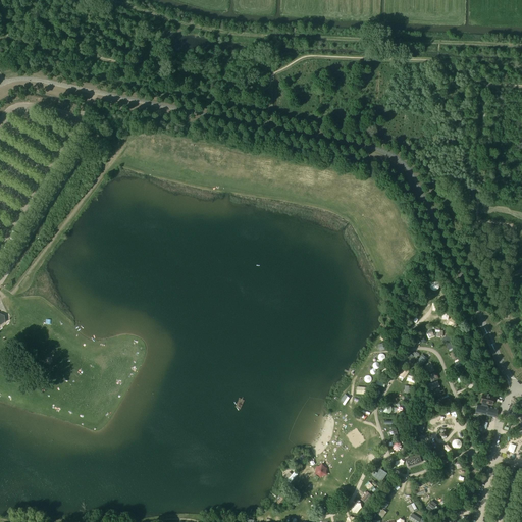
[(414,352),(411,358),(423,365),(426,359),(414,352)]
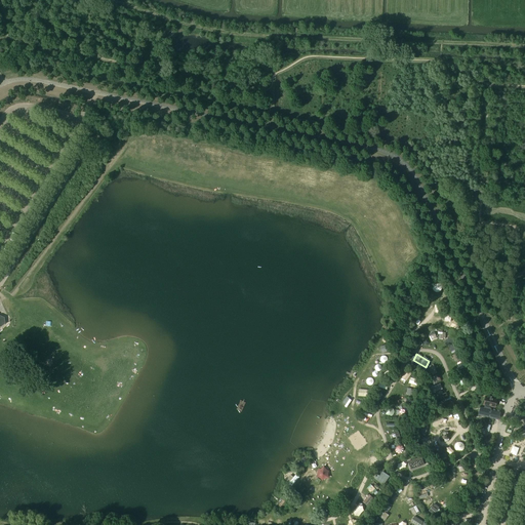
[(432,366),(426,370),(429,375),(435,371),(432,366)]
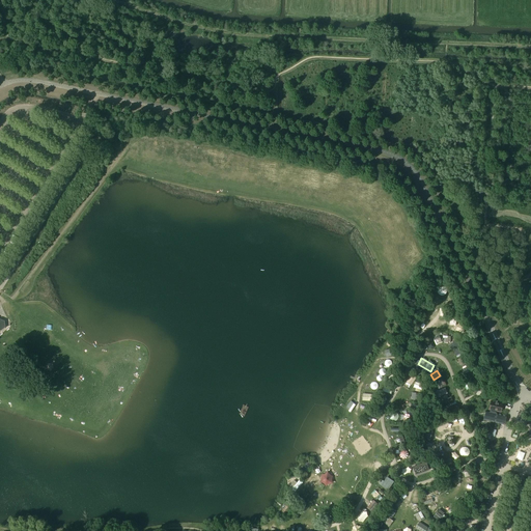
[(410,375),(404,384),(410,387),(415,380),(410,375)]
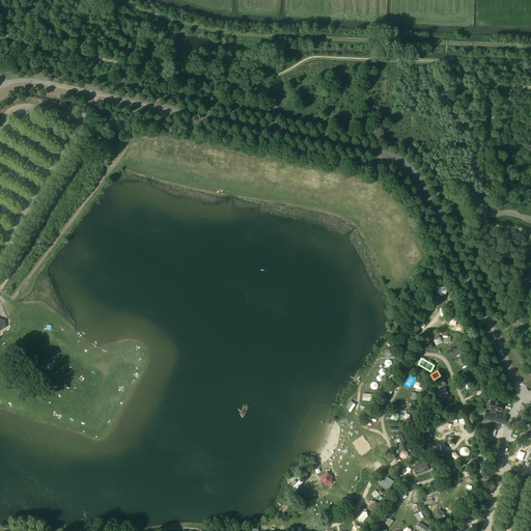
[(441,403),(451,400),(448,393),(439,397),(441,403)]
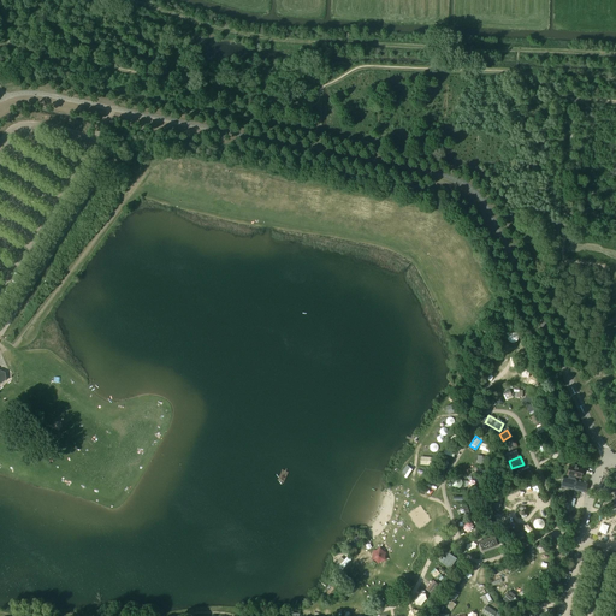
[(564,477),(562,487),(585,493),(587,483),(575,479),(575,477),(580,478),(582,468),(570,465),(568,475),(569,475),(568,478),(564,477)]
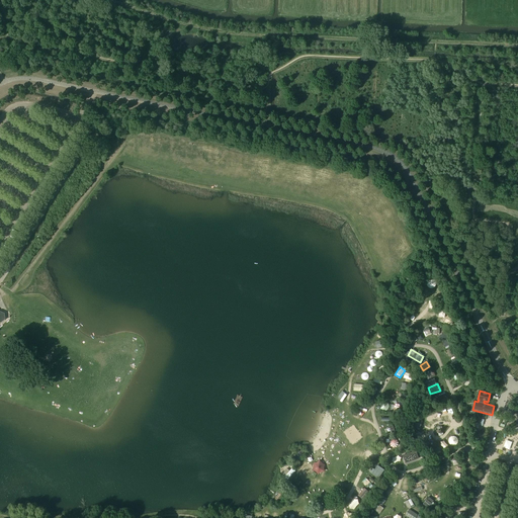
[(449,436),(449,445),(456,445),(457,436),(449,436)]
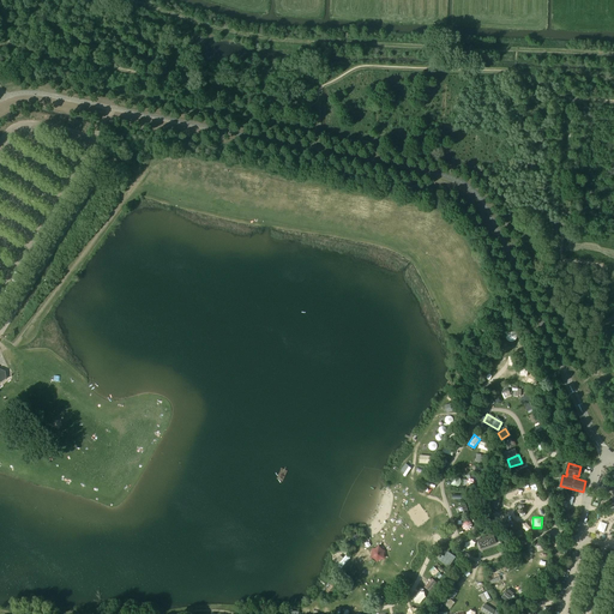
[(461,529),(470,530),(470,521),(462,519),(461,529)]
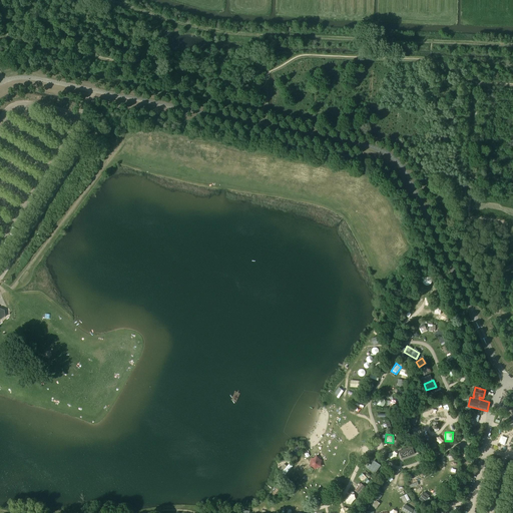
[(501,436),(499,443),(505,445),(507,437),(501,436)]
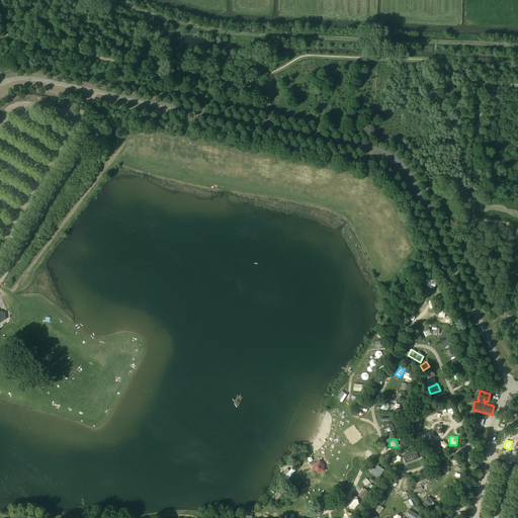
[(403,455),(406,463),(418,458),(416,451),(403,455)]
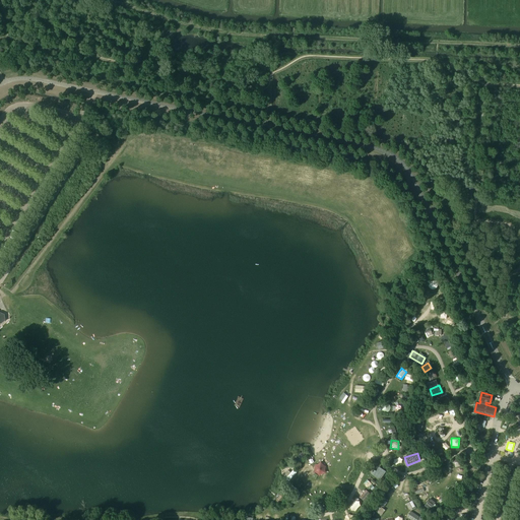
[(373,475),(380,479),(386,471),(379,466),(373,475)]
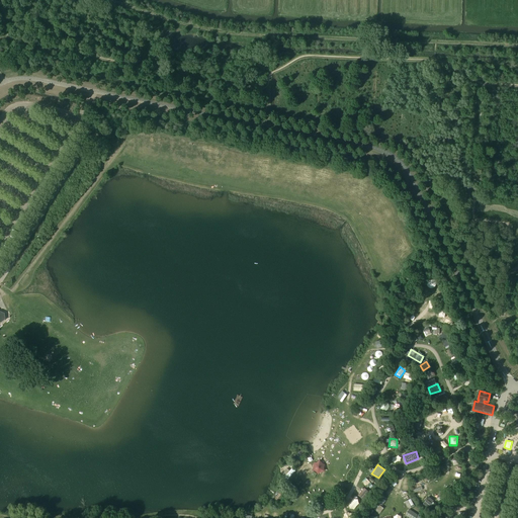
[(291,467),(284,477),(287,480),(295,470),(291,467)]
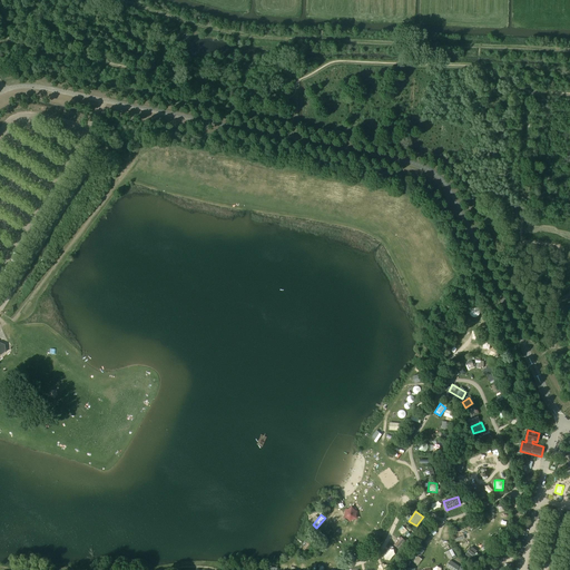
[(455,534),(460,541),(467,537),(462,530),(455,534)]
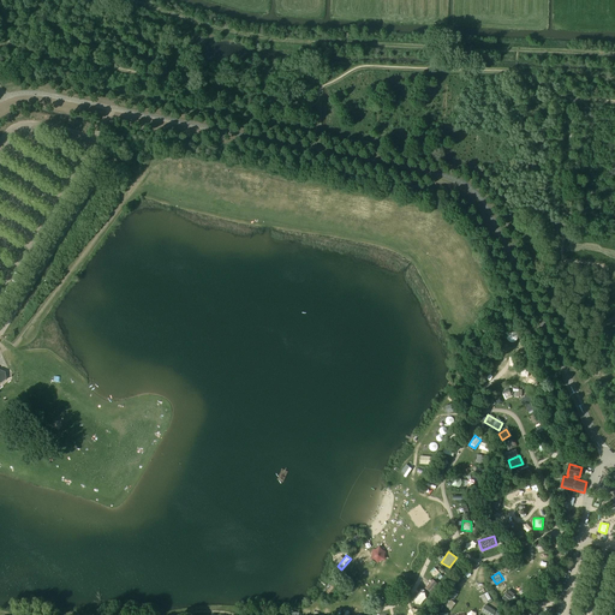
[(429,581),(424,591),(430,595),(436,585),(429,581)]
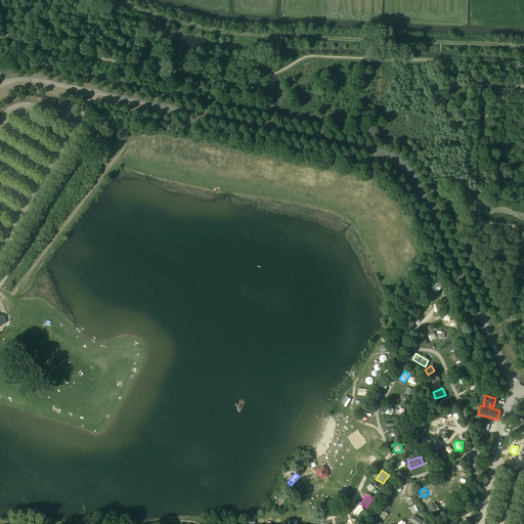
[(408,508),(411,513),(419,510),(416,504),(408,508)]
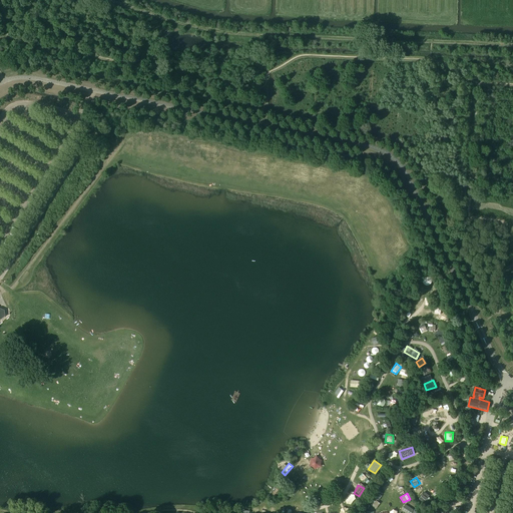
[(423,494),(419,498),(424,503),(428,499),(423,494)]
